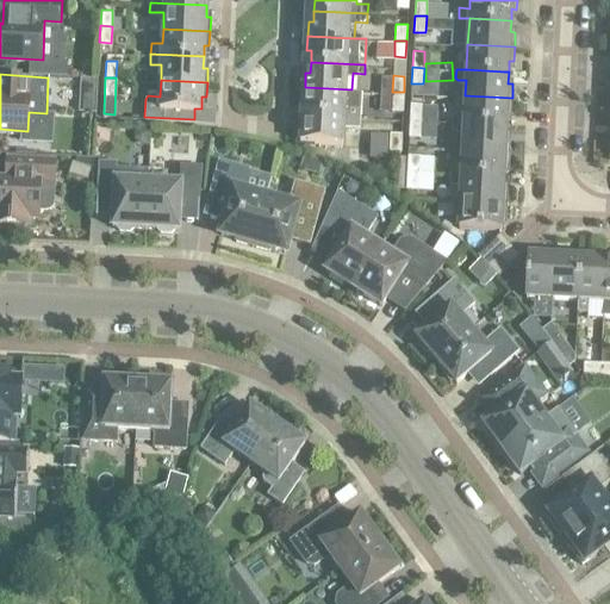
[(352,89),(305,87),(304,101),(309,101),(309,113),(368,116),(369,91),(352,89)]
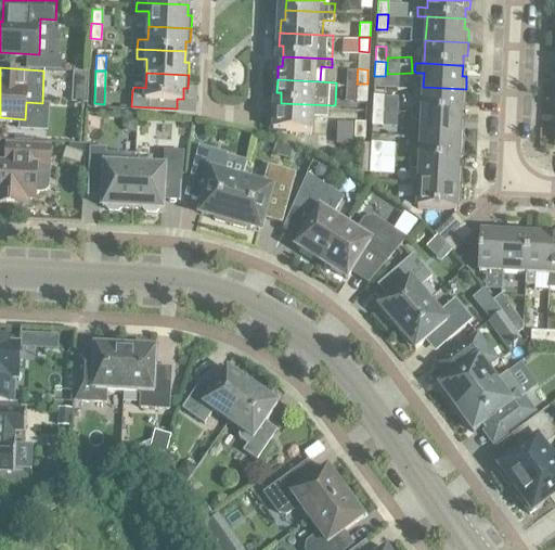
[(386,93),(410,96),(411,82),(387,80),(386,93)]
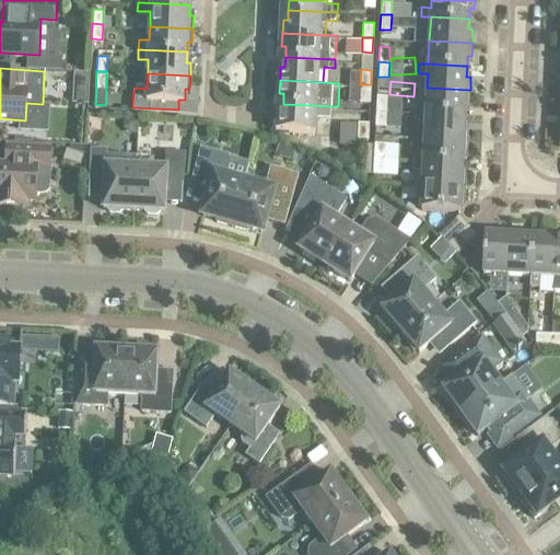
[(371,84),(360,84),(359,100),(370,100),(371,84)]
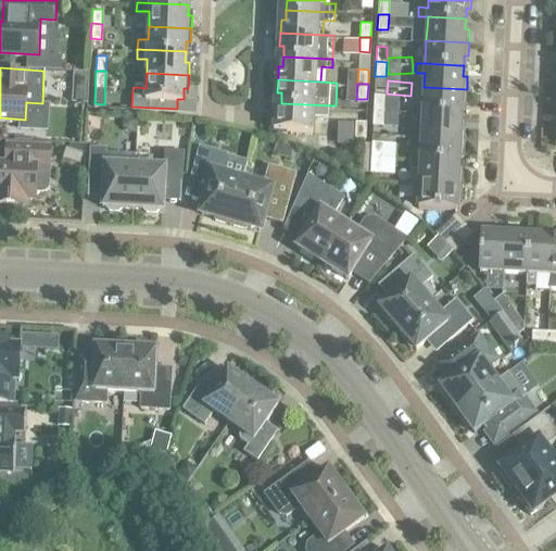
[(413,105),(413,110),(422,110),(460,112),(462,102),(466,102),(467,89),(424,87),(424,102),(417,101),(413,105)]
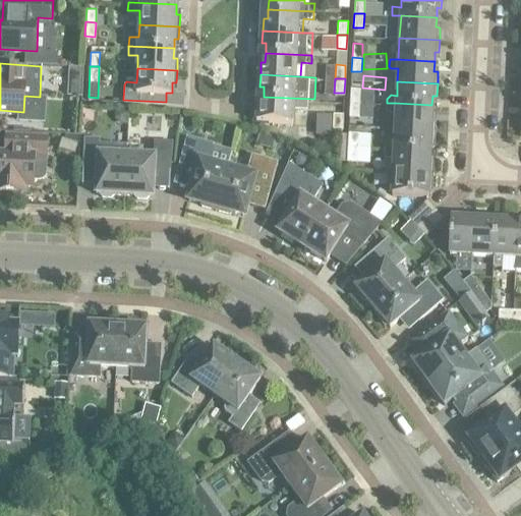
[(350,101),(359,102),(360,88),(351,87),(350,101)]
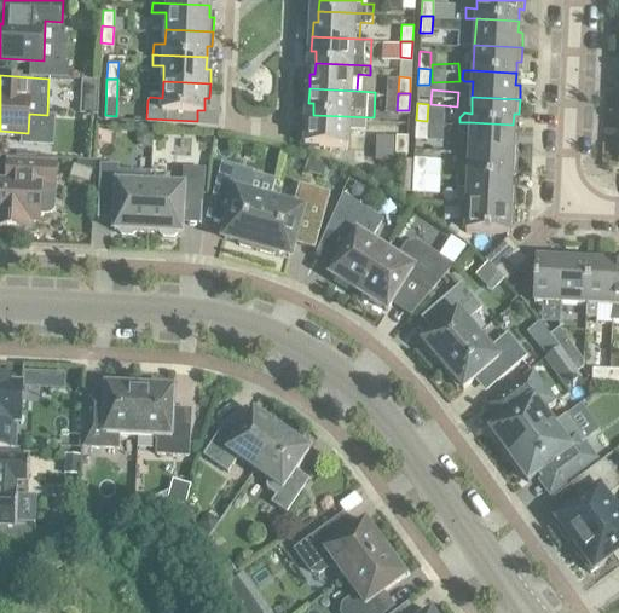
[(307,126),(307,145),(325,146),(325,143),(354,144),(356,127),(374,127),(374,117),(313,115),(312,127),(307,126)]
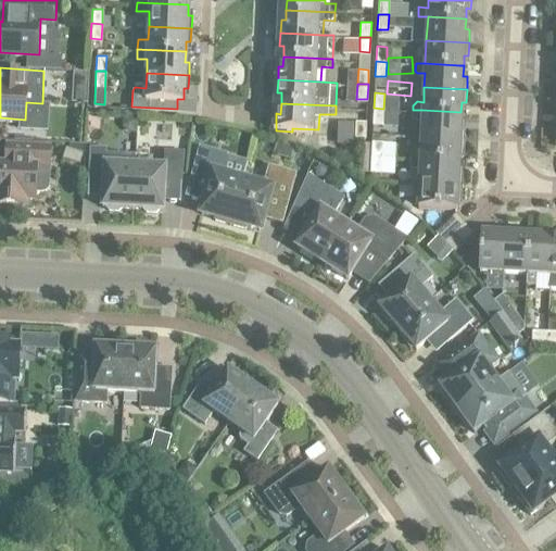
[(383,109),(374,108),(373,123),(383,124),(383,109)]
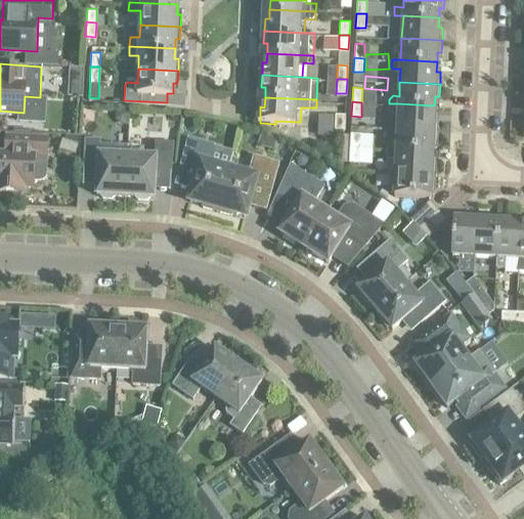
[(389,103),(389,107),(393,112),(398,113),(397,126),(437,128),(438,115),(434,115),(434,105),(398,103),(389,103)]
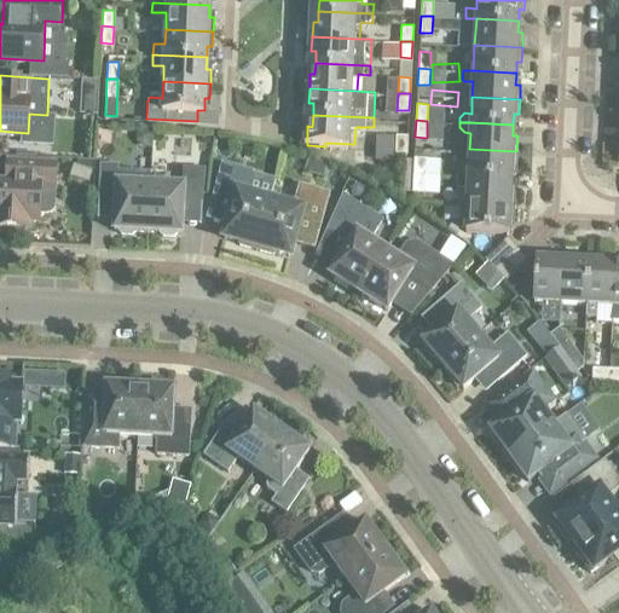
[(406,150),(408,133),(397,133),(395,150),(406,150)]
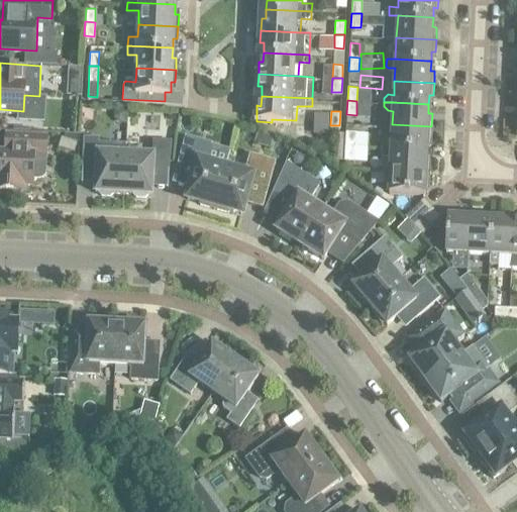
[(383,137),(382,145),(391,146),(426,147),(427,138),(431,138),(431,126),(392,124),(392,137),(383,137)]
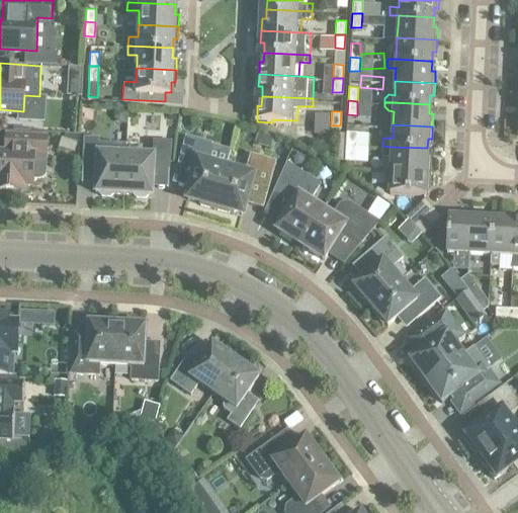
[(253,138),(273,142),(275,131),(255,126),(253,138)]
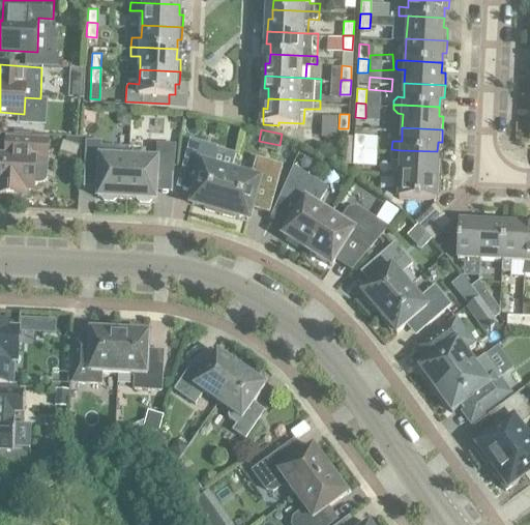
[(66,133),(65,139),(80,143),(81,143),(81,134),(66,133)]
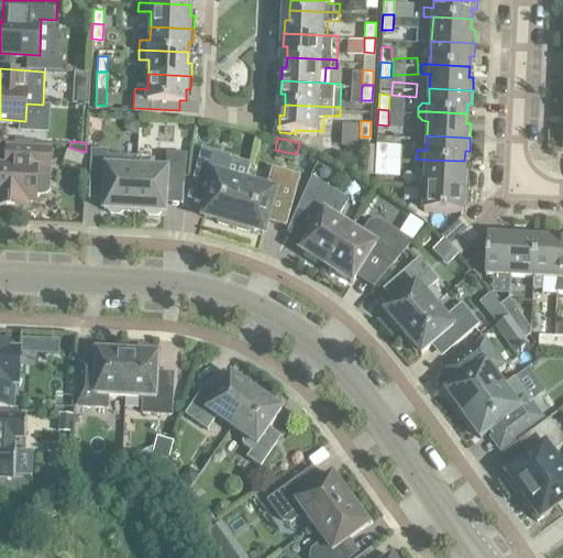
[(381,141),(379,156),(389,156),(390,142),(381,141)]
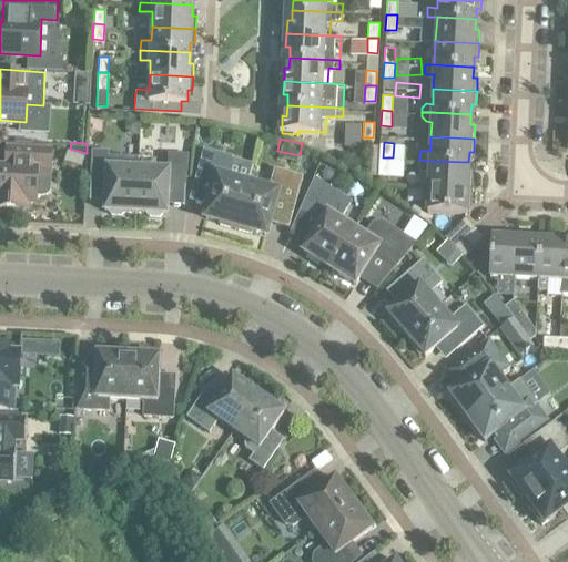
[(0,164),(0,205),(27,207),(27,198),(36,198),(36,192),(42,192),(46,191),(48,188),(49,185),(49,177),(51,146),(7,144),(6,165),(0,164)]
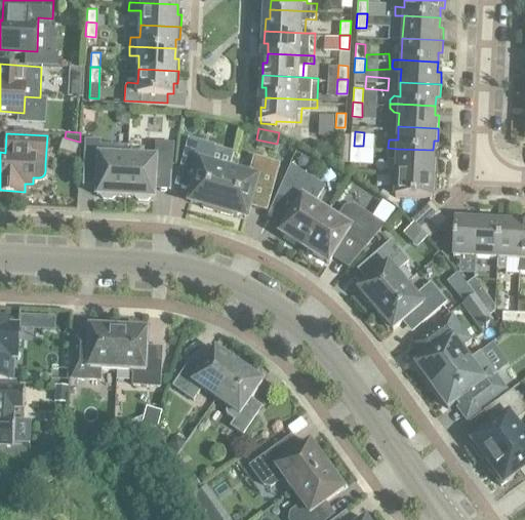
[(217,209),(229,167),(215,164),(210,155),(213,143),(189,135),(182,162),(198,167),(190,199),(203,202),(202,205),(217,209)]
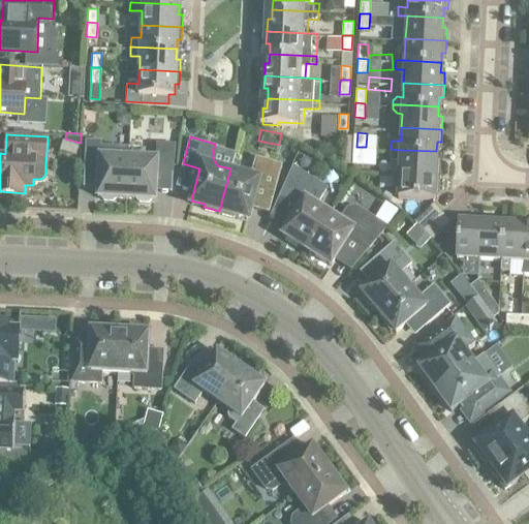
[(86,137),(85,166),(98,166),(97,194),(100,194),(103,197),(113,197),(116,195),(126,195),(128,155),(99,153),(100,139),(86,137)]
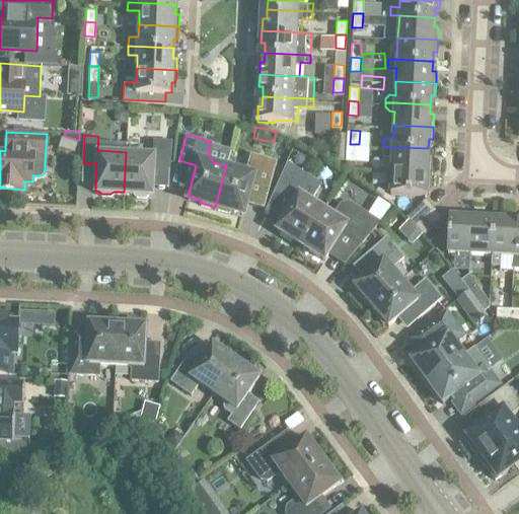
[(153,153),(126,152),(124,192),(134,193),(136,195),(145,196),(148,193),(152,193),(153,166),(168,167),(171,139),(154,138),(153,153)]
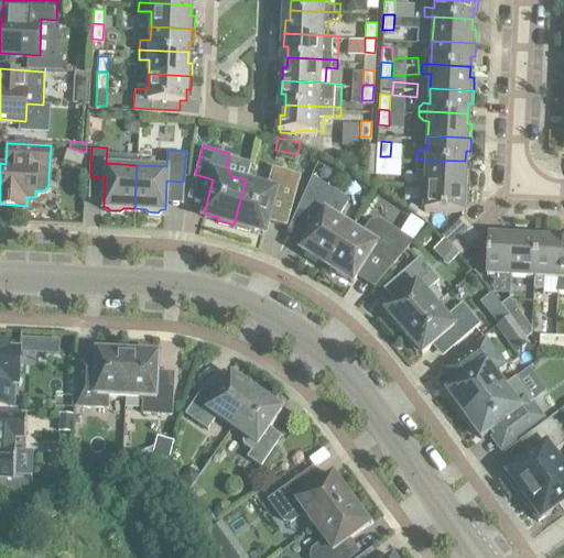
[(414,167),(413,153),(392,154),(393,168),(414,167)]
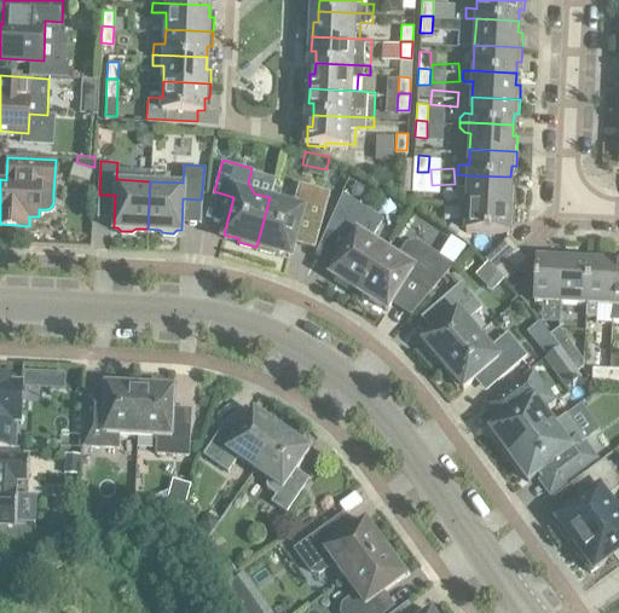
[(428,172),(417,172),(416,189),(428,189),(428,172)]
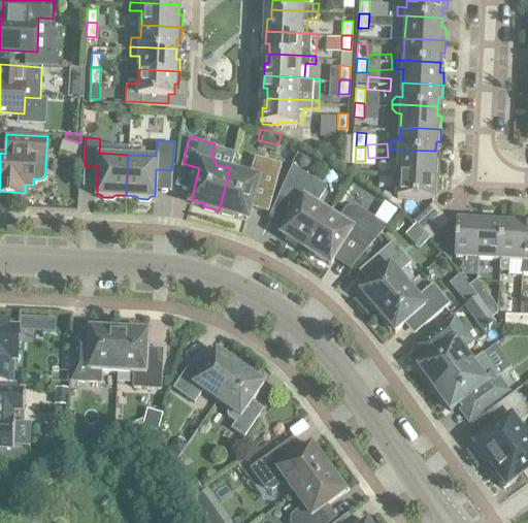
[(390,149),(390,158),(399,158),(398,171),(438,173),(439,161),(435,161),(435,151),(399,150),(390,149)]
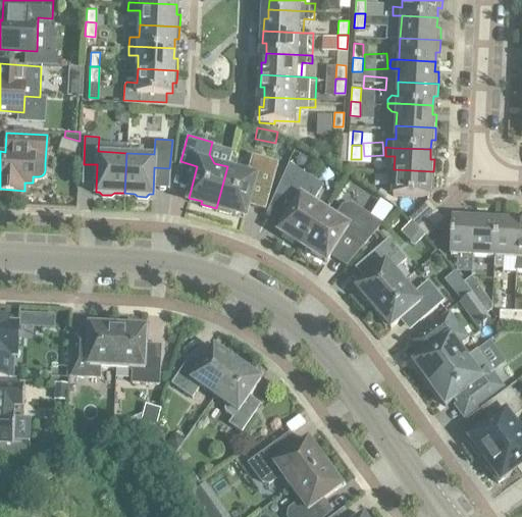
[(227,166),(216,208),(230,212),(231,209),(244,213),(252,185),(256,183),(270,187),(277,160),(252,153),(249,165),(241,170),(227,166)]
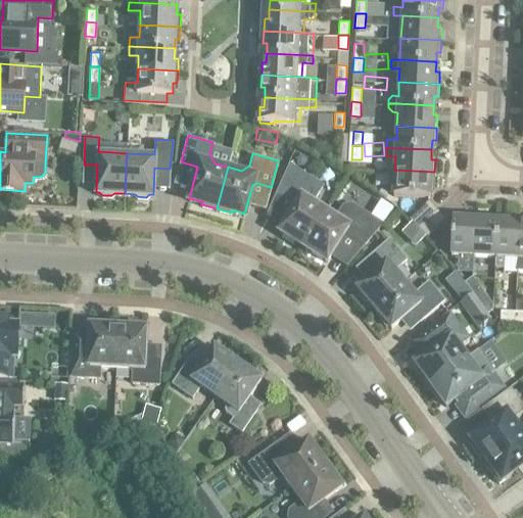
[(289,161),(277,190),(295,201),(279,229),(302,244),(325,208),(316,203),(315,196),(323,183),(289,161)]
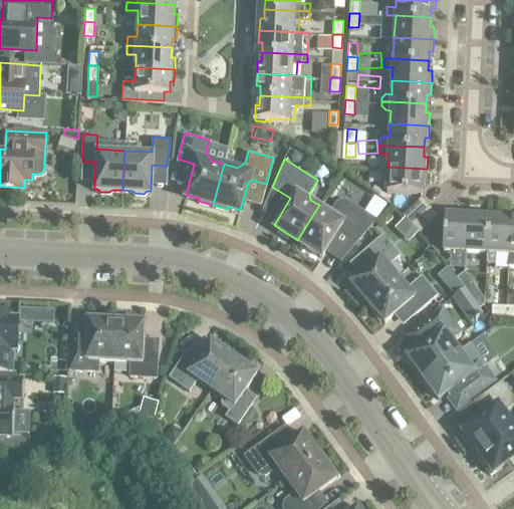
[(427,169),(388,167),(387,190),(422,191),(423,181),(427,181),(427,169)]
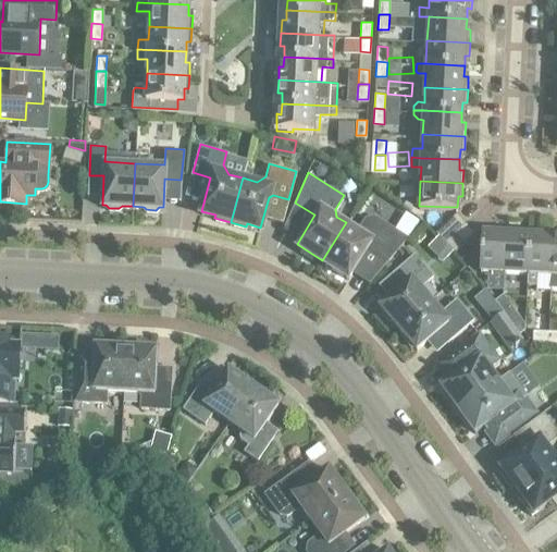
[(445,240),(466,221),(456,211),(435,230),(445,240)]
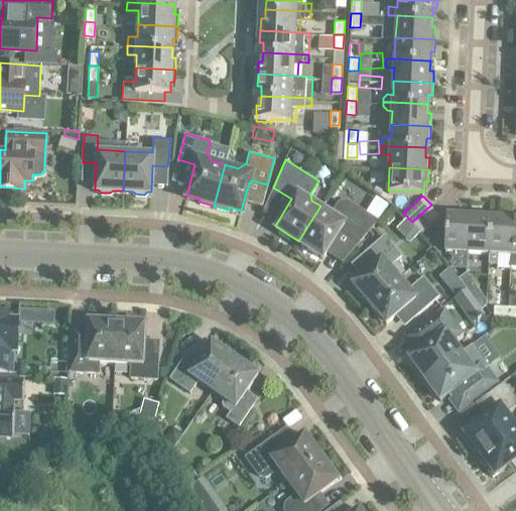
[(331,213),(320,206),(298,241),(323,256),(339,229),(357,241),(377,218),(347,199),(339,200),(331,213)]
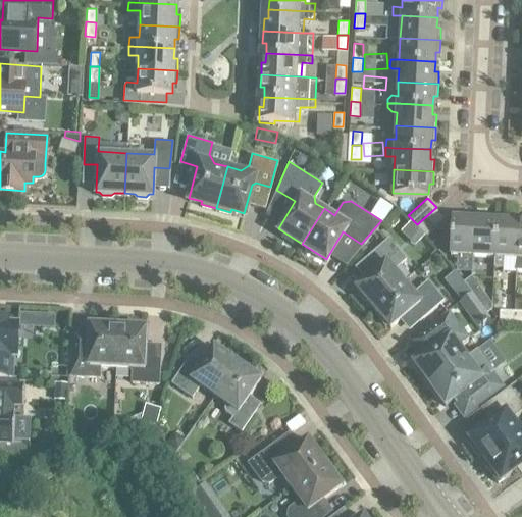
[(445,216),(436,207),(417,224),(426,234),(445,216)]
